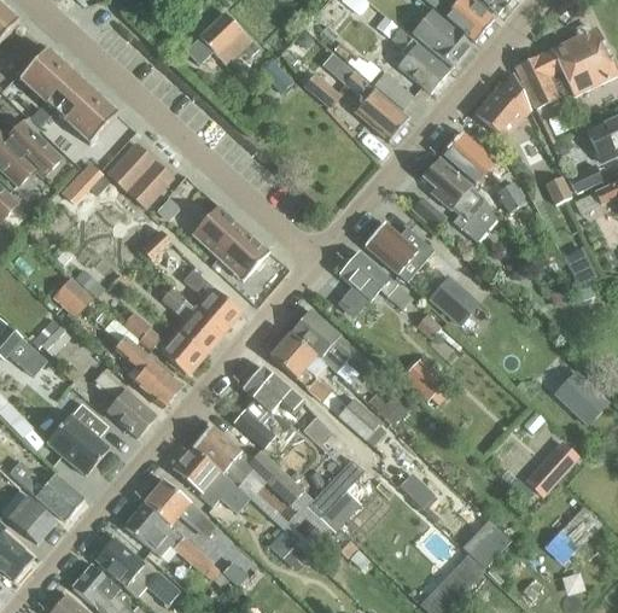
[(343,0),(357,11),(366,0),(343,0)]
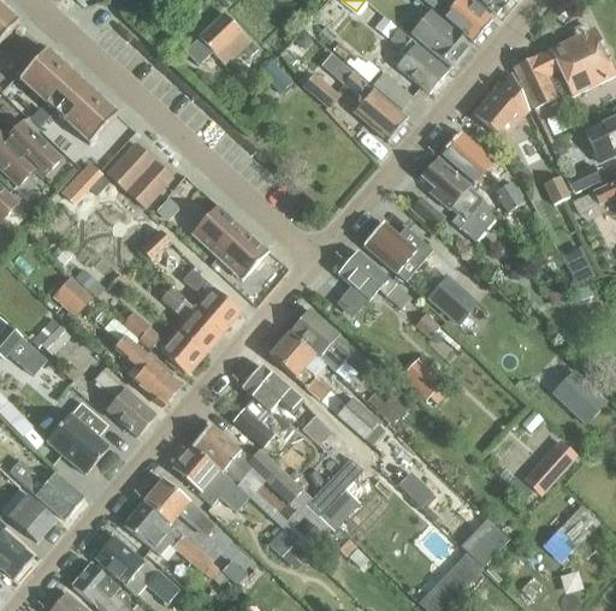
[(428,0),(444,13),(443,15),(473,41),(491,19),(469,0),(428,0)]
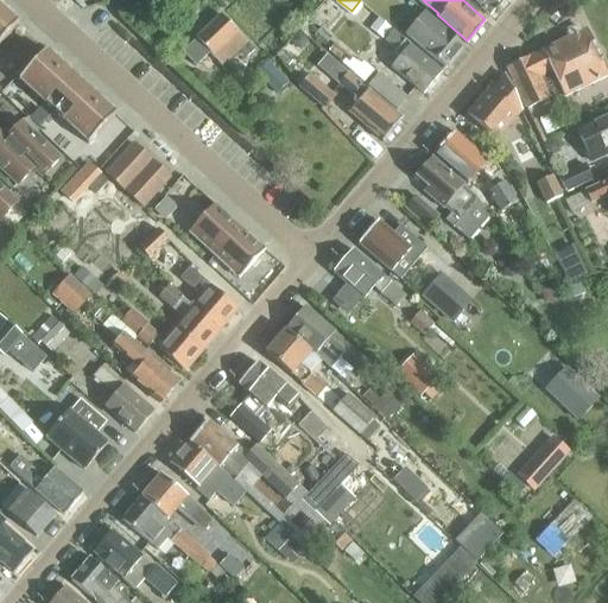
[(473,0),(489,14),(501,0),(473,0)]
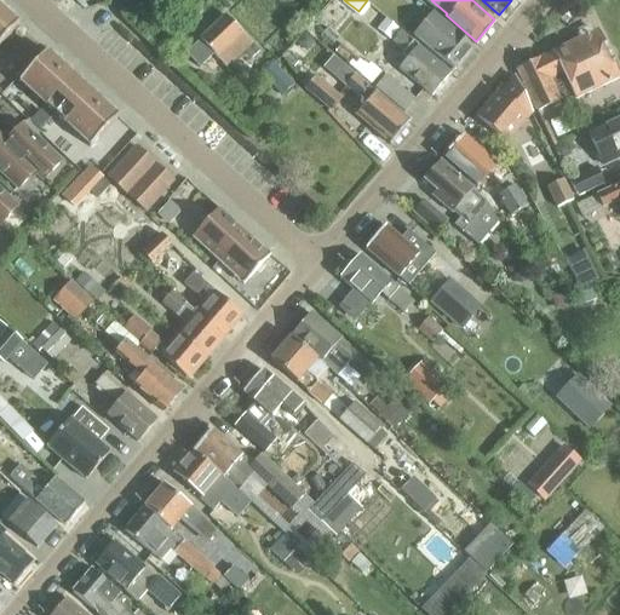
[(6,11),(0,17),(0,41),(18,22),(6,11)]
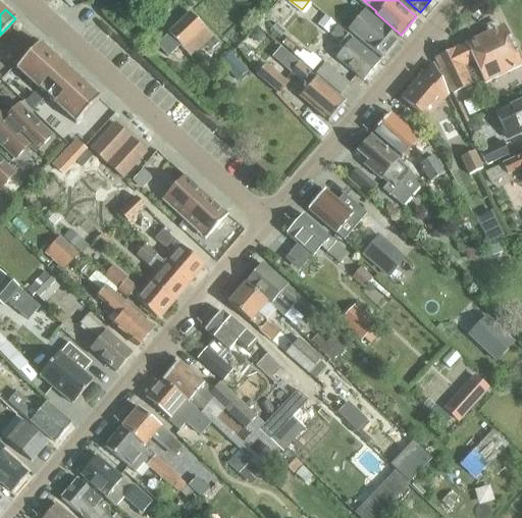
[(348,28),(382,56),(398,38),(364,9),(348,28)]
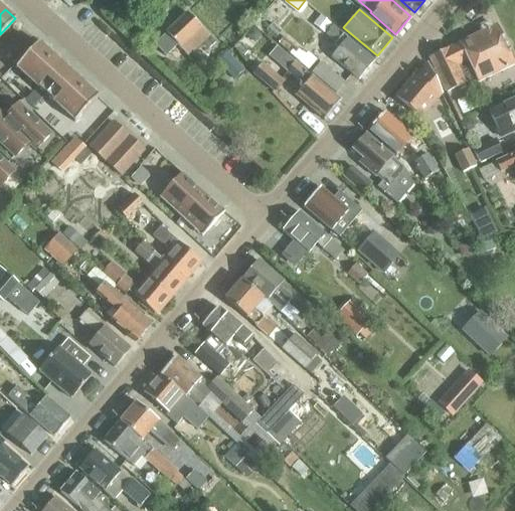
[(157,39),(167,49),(176,40),(188,53),(203,39),(209,45),(215,40),(187,10),(157,39)]
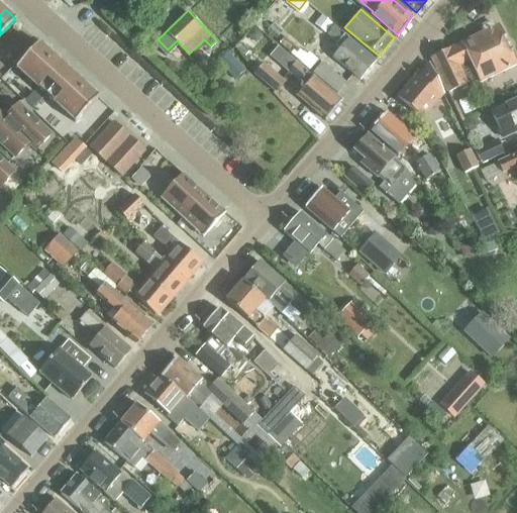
[(321,12),(314,20),(324,29),(331,21),(321,12)]
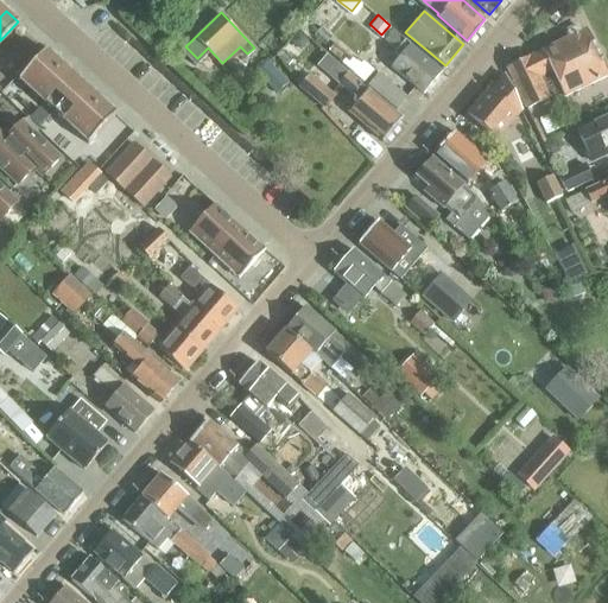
[(391,64),(423,91),(442,69),(393,27),(385,37),(403,51),(391,64)]
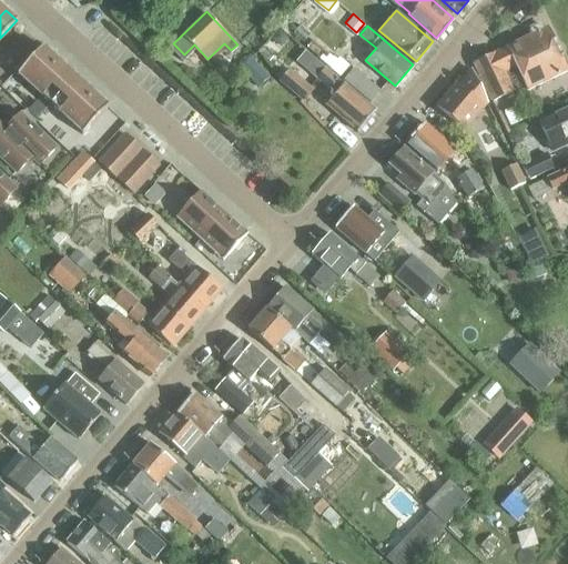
[(550,78),(567,69),(546,27),(473,61),(492,100),(525,83),(528,88),(550,78)]
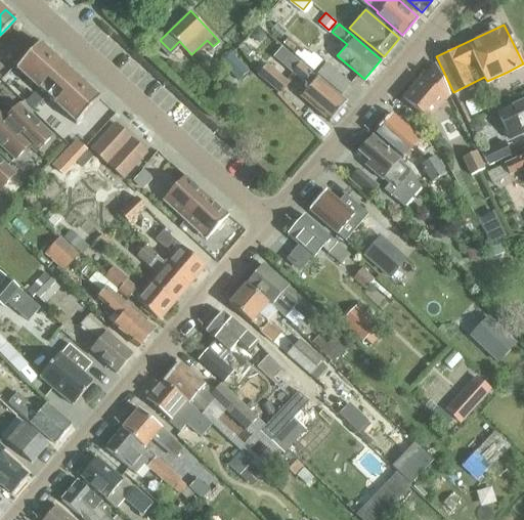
[(256,27),(250,34),(258,41),(264,33),(256,27)]
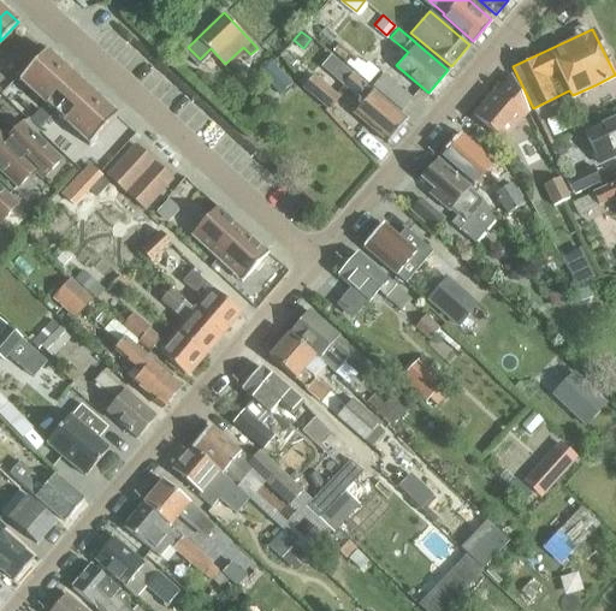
[(18,78),(36,94),(64,64),(46,47),(18,78)]
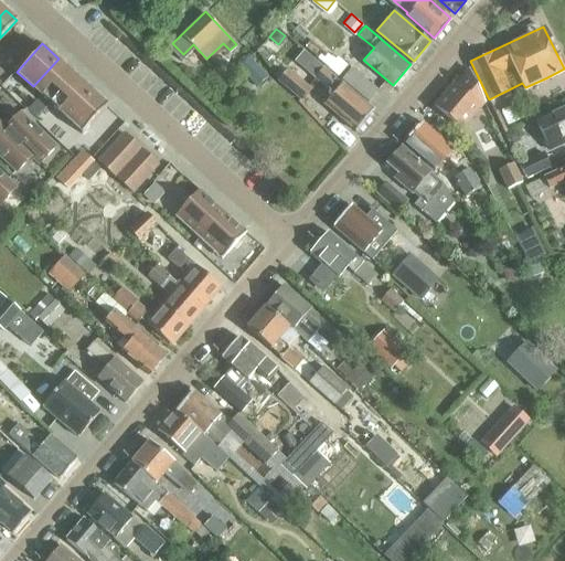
[(236,64),(256,84),(268,73),(248,52),(236,64)]
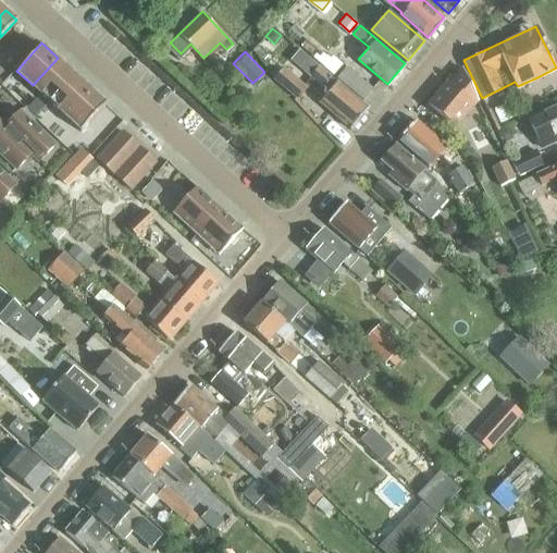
[(332,52),(322,63),(332,72),(341,61),(332,52)]
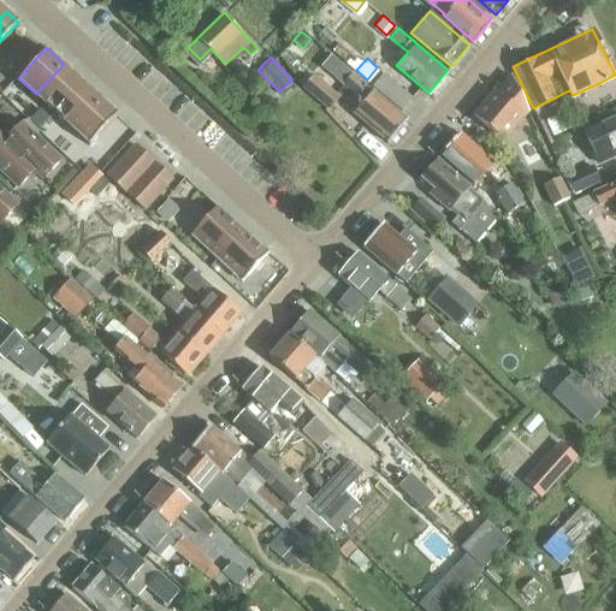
[(36,94),(54,111),(81,79),(64,64),(36,94)]
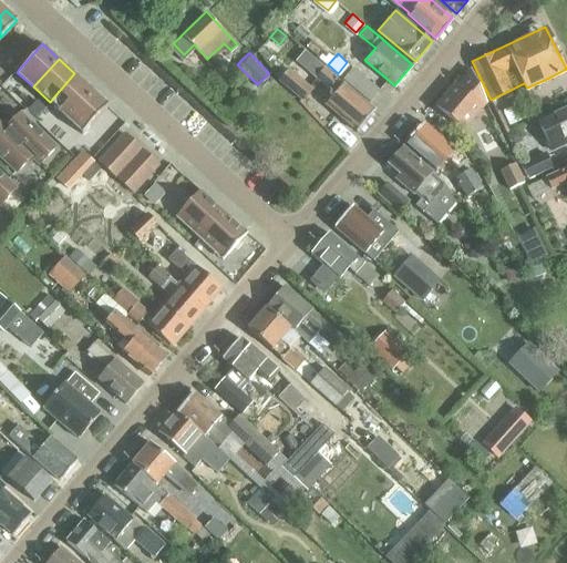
[(342,77),(369,100),(380,88),(352,64),(342,77)]
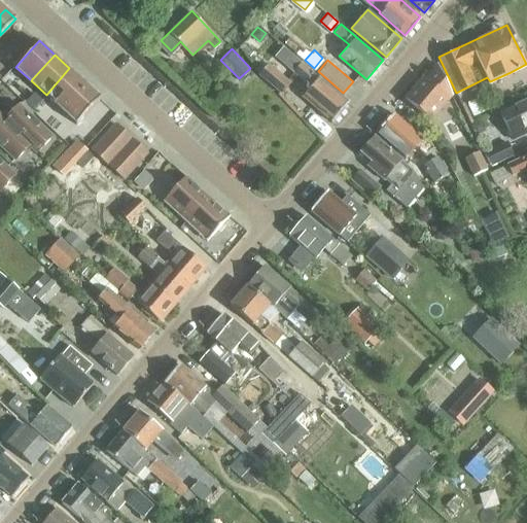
[(302,95),(330,120),(348,101),(302,61),(292,71),(310,86),(302,95)]
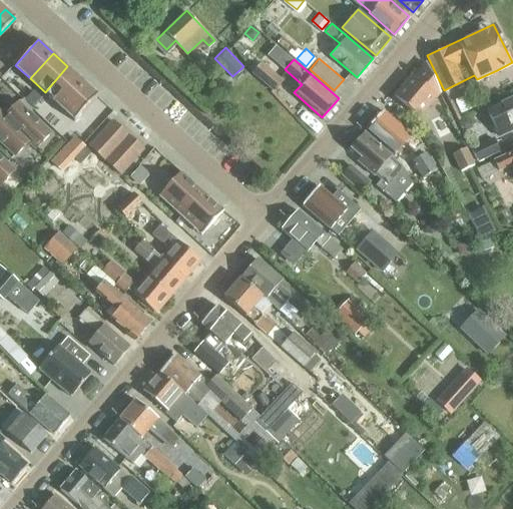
[(251,71),(274,89),(283,79),(261,60),(251,71)]
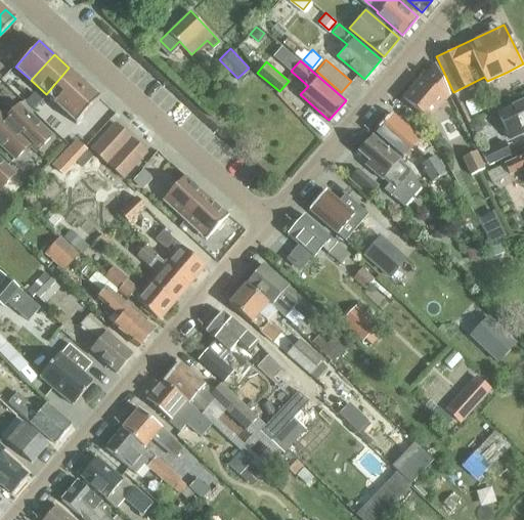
[(420,77),(402,96),(428,119),(448,94),(433,61),(421,77),(420,77)]
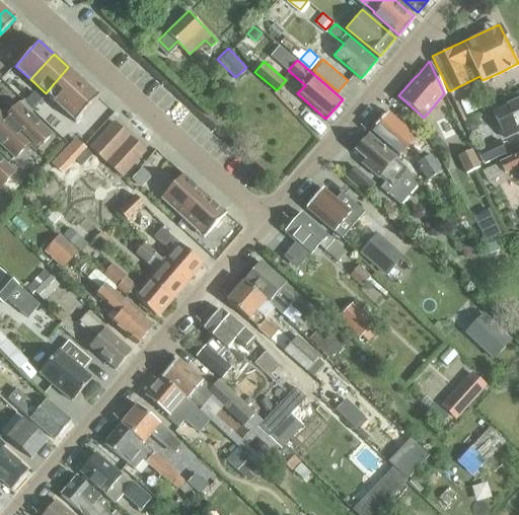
[(46,93),(60,106),(83,81),(68,67),(46,93)]
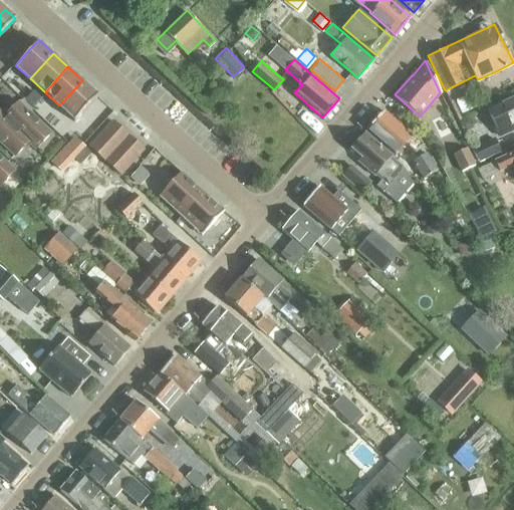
[(82,80),(59,105),(74,119),(97,94),(82,80)]
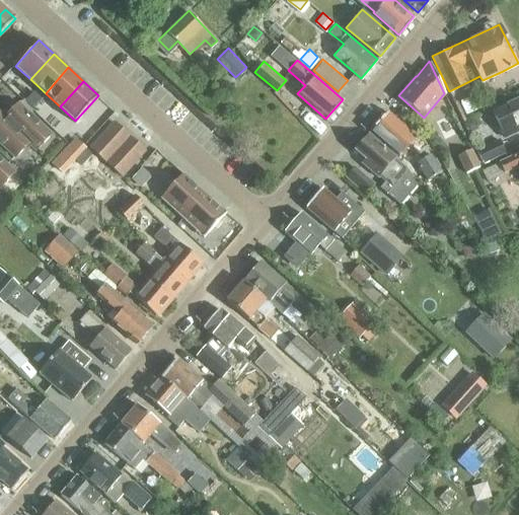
[(33,90),(25,99),(31,105),(40,96),(33,90)]
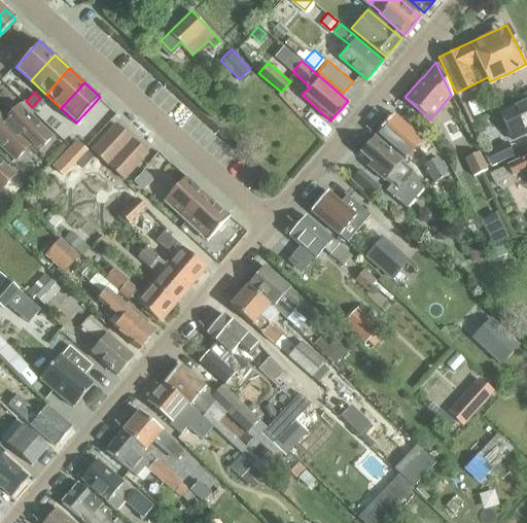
[(481,96),(467,102),(472,114),(487,108),(481,96)]
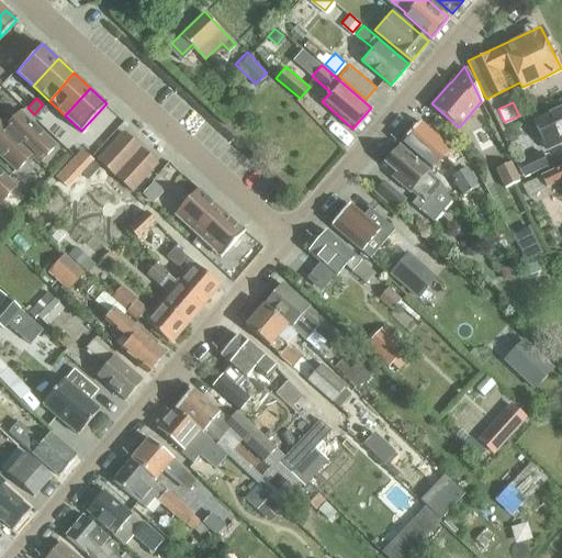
[(561,105),(534,120),(546,147),(561,138),(561,105)]
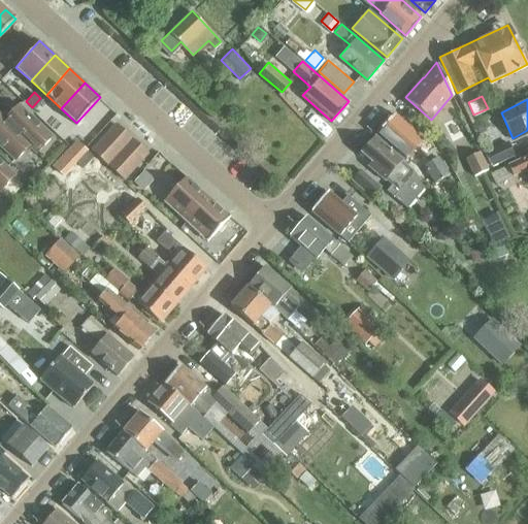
[(19,104),(4,119),(30,142),(29,143),(36,151),(51,135),(19,104)]
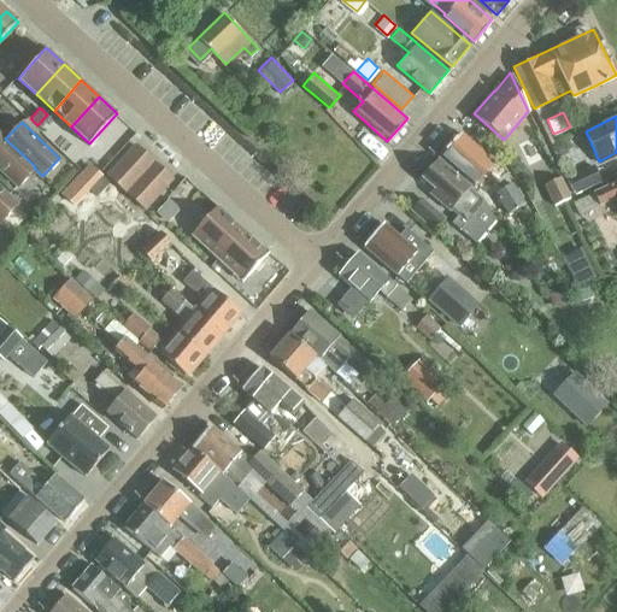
[(35,166),(5,139),(0,133),(0,168),(17,184),(34,168),(35,166)]
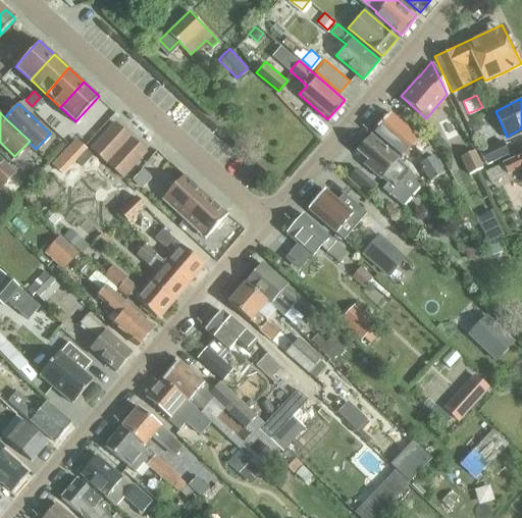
[(372,132),(401,156),(411,145),(421,153),(428,146),(388,112),(372,132)]
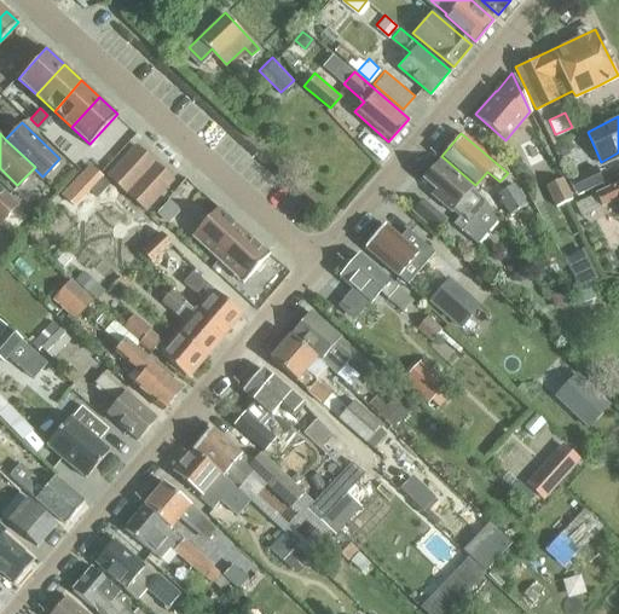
[(565,138),(553,143),(557,154),(570,149),(565,138)]
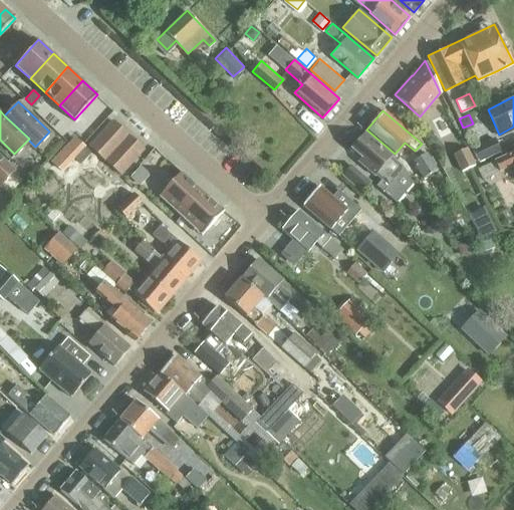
[(89,144),(120,172),(144,147),(112,119),(89,144)]
